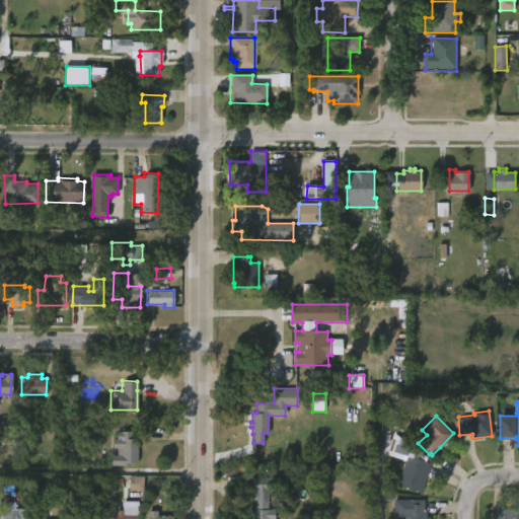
[(132,431),(132,438),(137,438),(137,462),(130,462),(130,465),(110,465),(110,455),(117,455),(117,448),(113,448),(113,439),(117,439),(117,431),(132,431)]
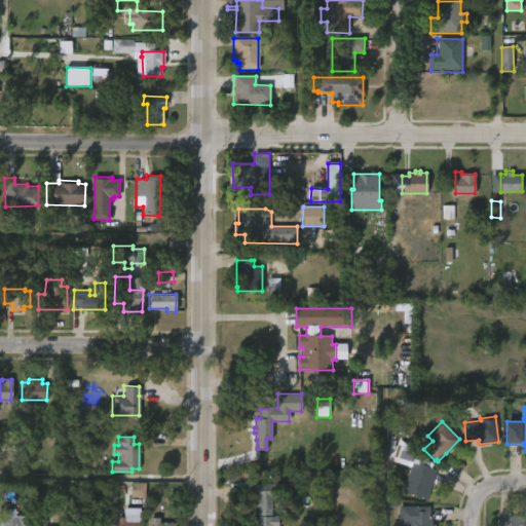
[(436,472),(425,499),(402,490),(408,473),(415,476),(419,463),(437,471),(436,472)]
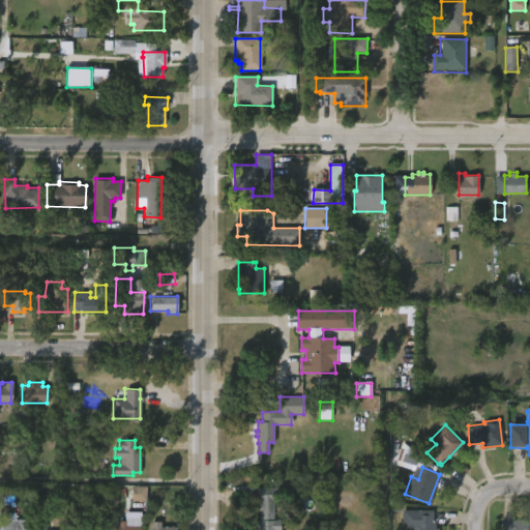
[(147,487),(133,487),(133,501),(147,501),(147,487)]
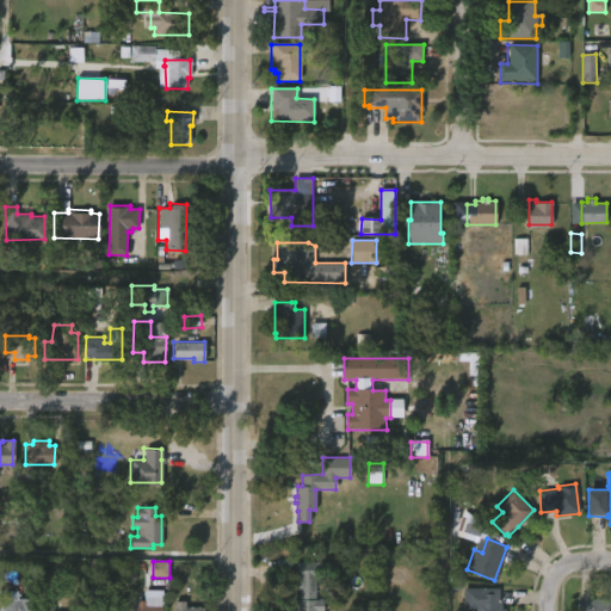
[(319,562),(318,575),(315,575),(315,599),(322,600),(322,610),(289,610),(289,600),(298,600),(298,591),(297,591),(298,579),(296,579),(295,575),(295,561),(319,562)]
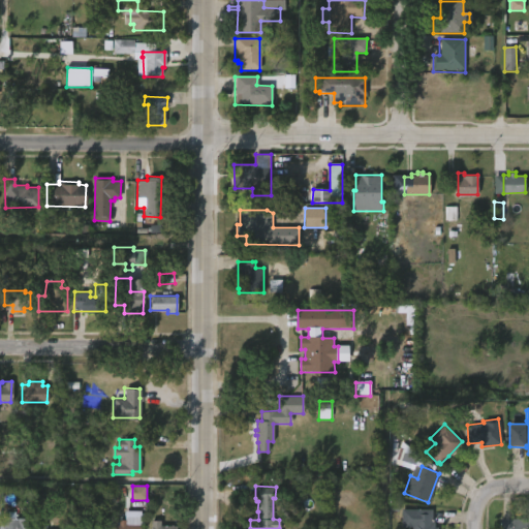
[(432,511),(432,522),(434,522),(434,527),(438,527),(438,528),(411,528),(412,521),(413,521),(414,509),(432,509),(432,511)]
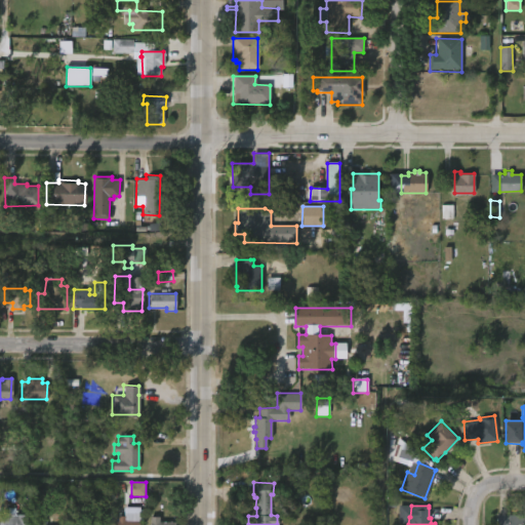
[(0,524),(0,514),(27,515),(26,524),(0,524)]
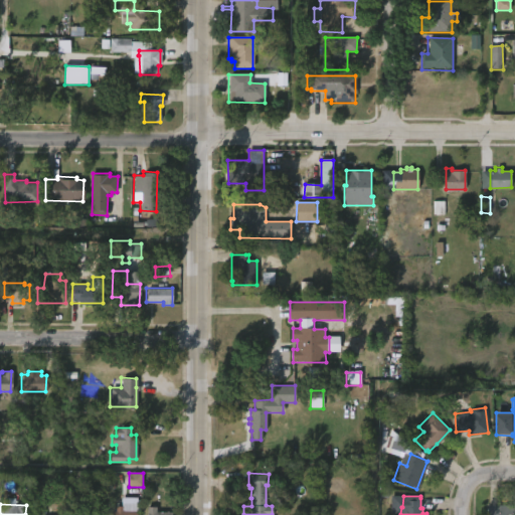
[(514,505),(514,514),(487,514),(487,505),(514,505)]
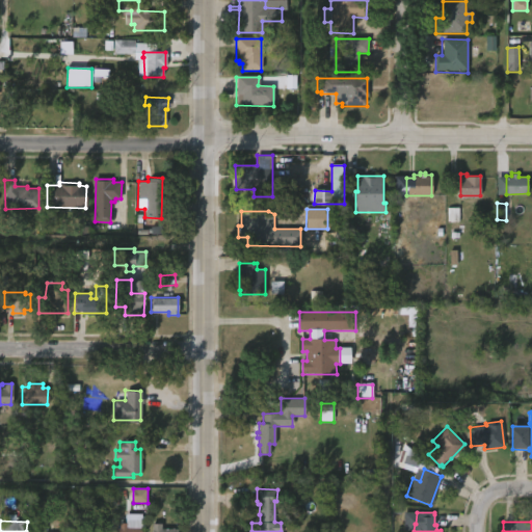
[(126,523),(126,527),(128,528),(140,528),(140,531),(114,531),(114,528),(118,528),(118,523),(126,523)]
